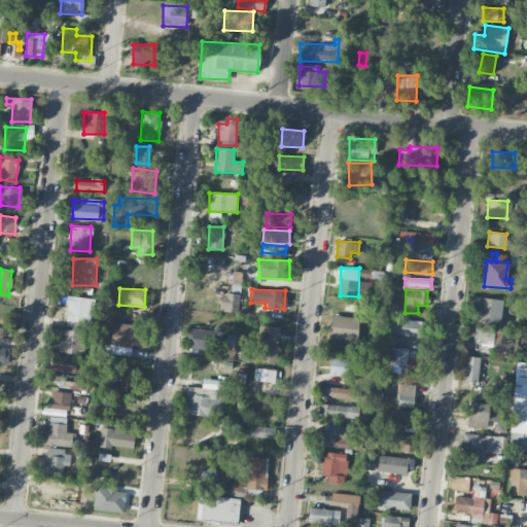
[(239,293),(220,293),(219,311),(239,312),(239,293)]
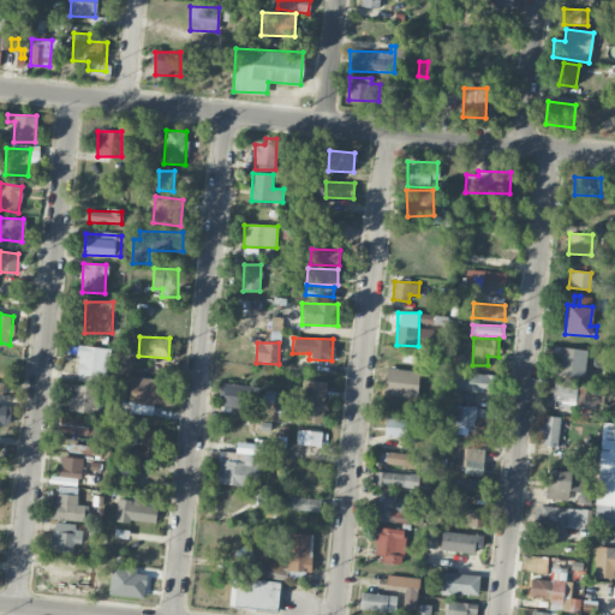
[(77,380),(107,381),(108,347),(78,346),(77,380)]
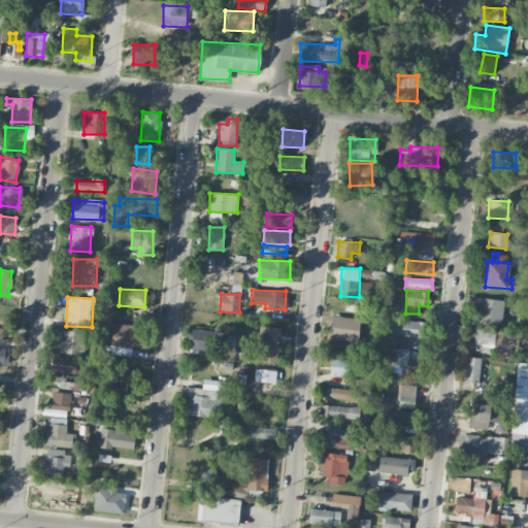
[(502,324),(504,300),(474,298),(473,322),(502,324)]
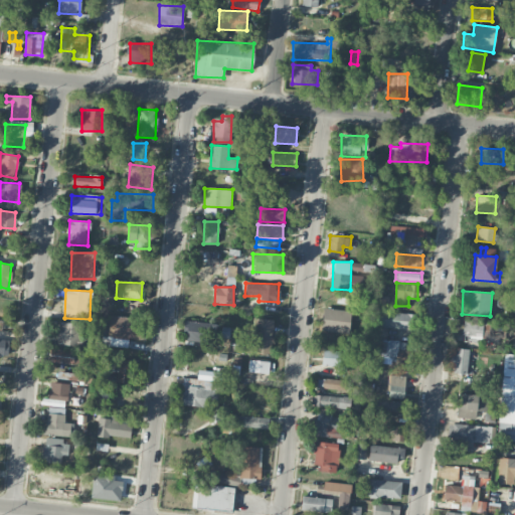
[(388,304),(389,296),(373,295),(373,303),(388,304)]
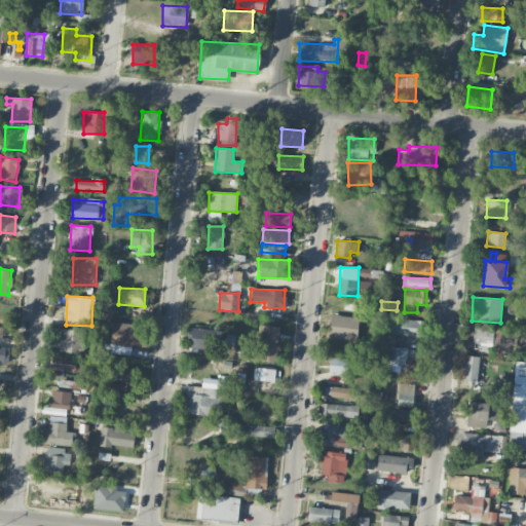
[(328,337),(355,340),(359,317),(330,314),(328,337)]
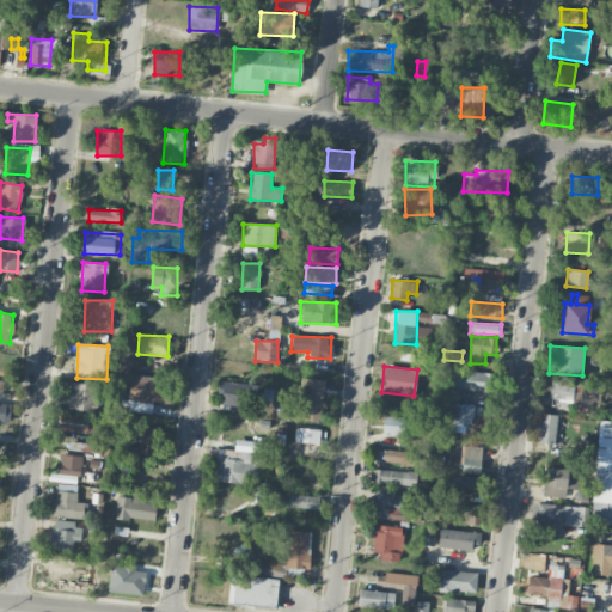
[(490,407),(467,405),(469,391),(489,392),(490,373),(447,369),(446,387),(453,387),(452,404),(442,403),(441,423),(453,424),(453,432),(488,435),(490,407)]
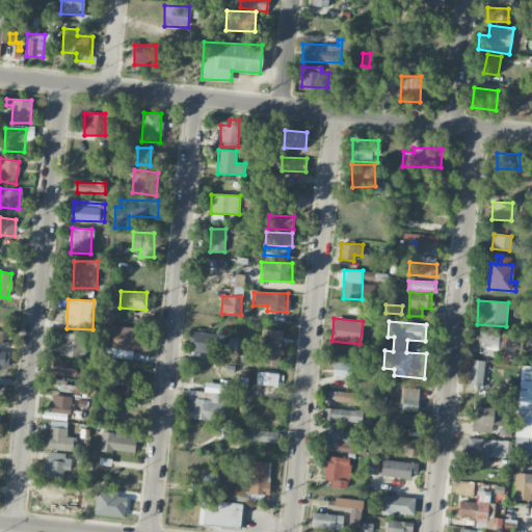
[(111,349),(148,350),(149,328),(112,326),(111,349)]
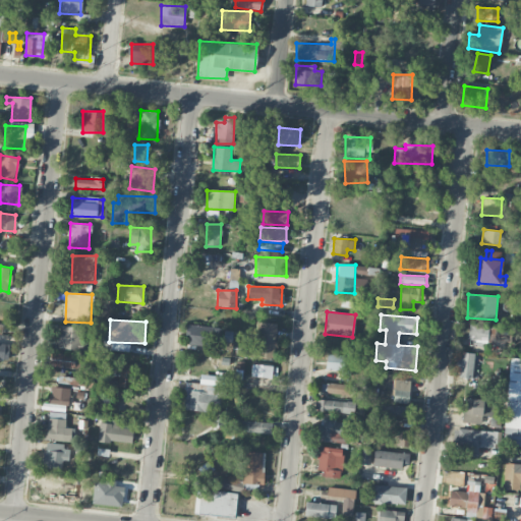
[(236,344),(236,355),(274,356),(276,323),(258,322),(257,336),(252,336),(251,344),(236,344)]
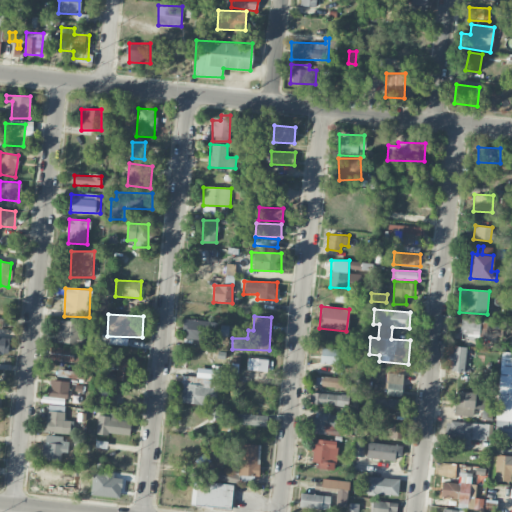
[(211,322),(183,318),(182,328),(186,329),(185,338),(209,341),(211,322)]
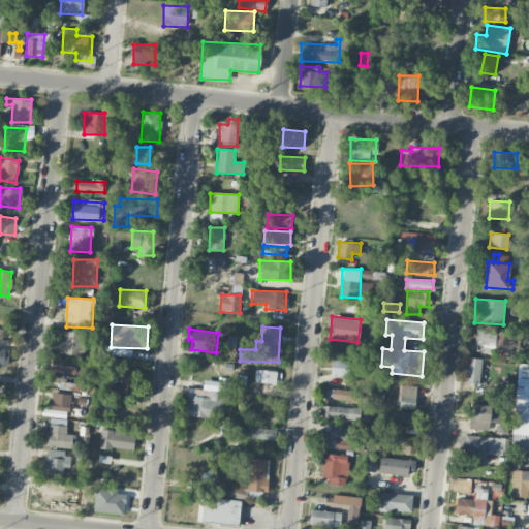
[(474,344),(483,345),(483,351),(494,352),(494,347),(503,348),(505,333),(476,329),(474,344)]
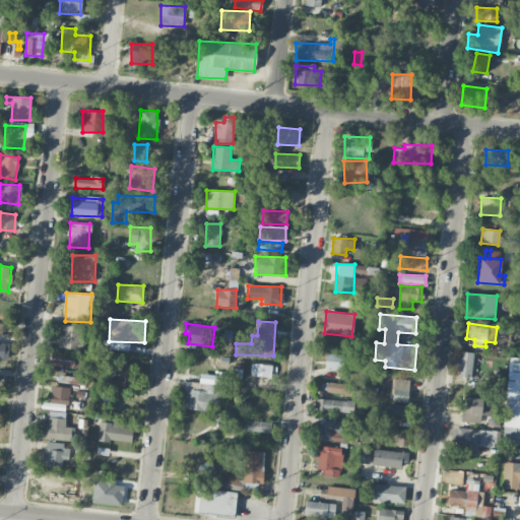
[(78,348),(79,326),(59,325),(59,347),(78,348)]
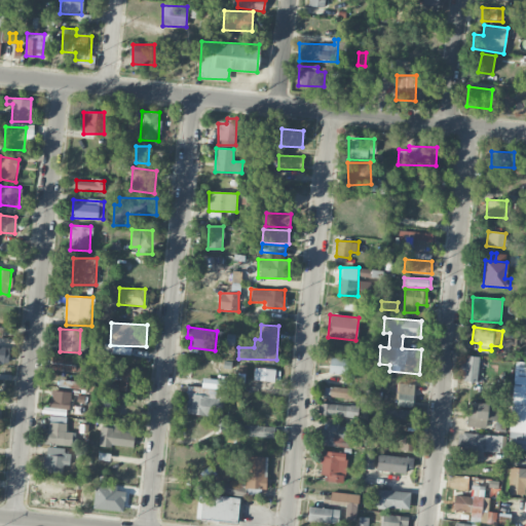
[(10,348),(0,346),(0,363),(7,364),(10,348)]
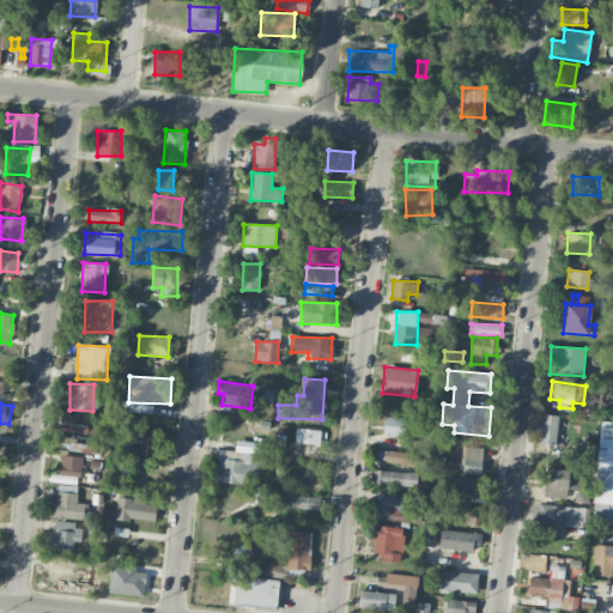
[(558,416),(540,413),(536,443),(554,445),(558,416)]
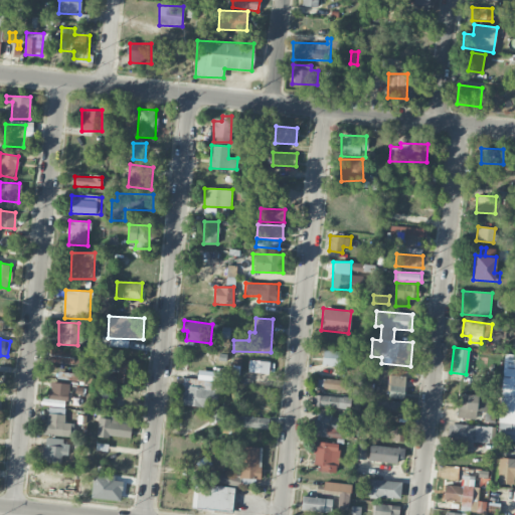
[(80,353),(50,349),(49,361),(78,366),(80,353)]
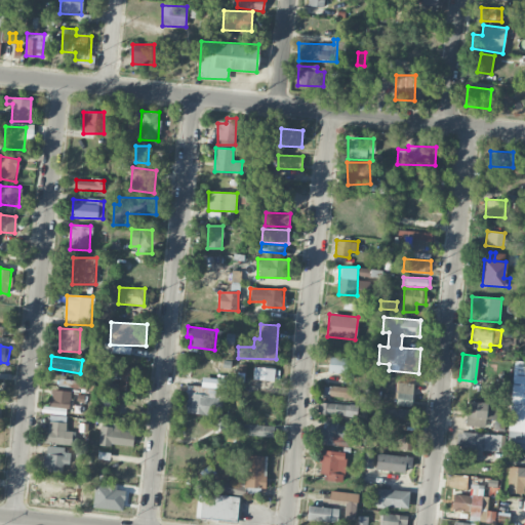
[(354,358),(329,357),(328,373),(353,374),(354,358)]
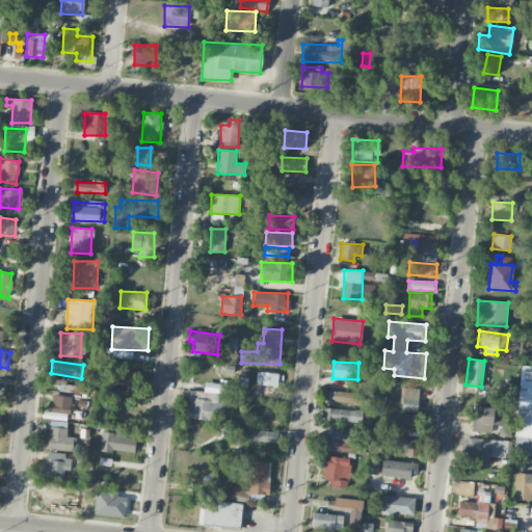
[(531,455),(531,366),(520,366),(513,454),(531,455)]
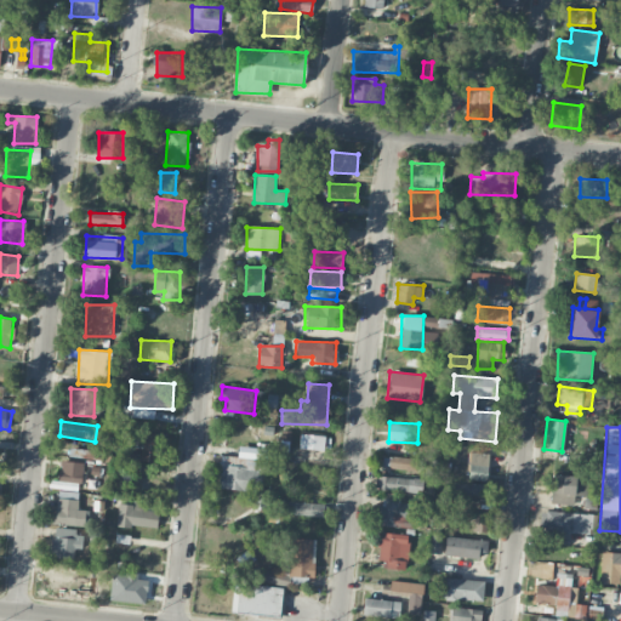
[(158,462),(160,434),(134,432),(132,446),(141,448),(141,461),(158,462)]
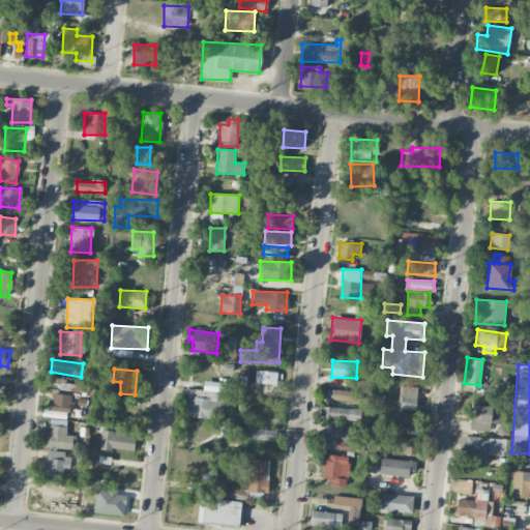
[(256,383),(276,384),(277,372),(256,371),(256,383)]
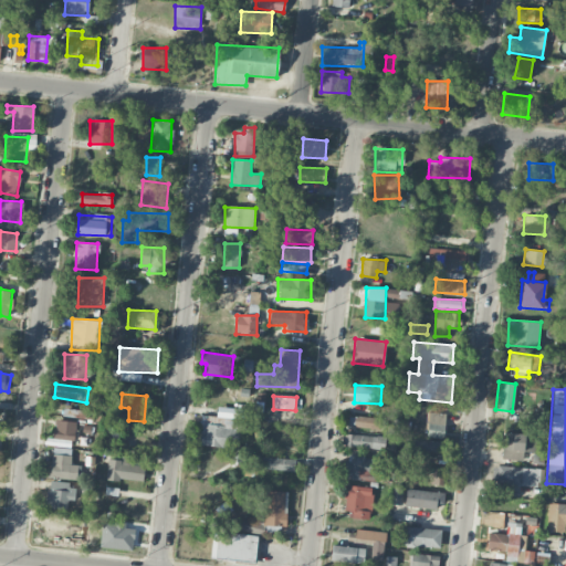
[(75,418),(100,419),(101,410),(75,410),(75,418)]
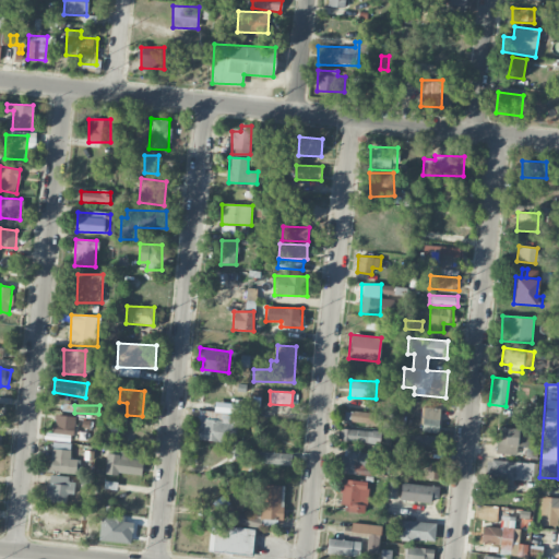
[(440,407),(421,407),(421,431),(439,432),(440,407)]
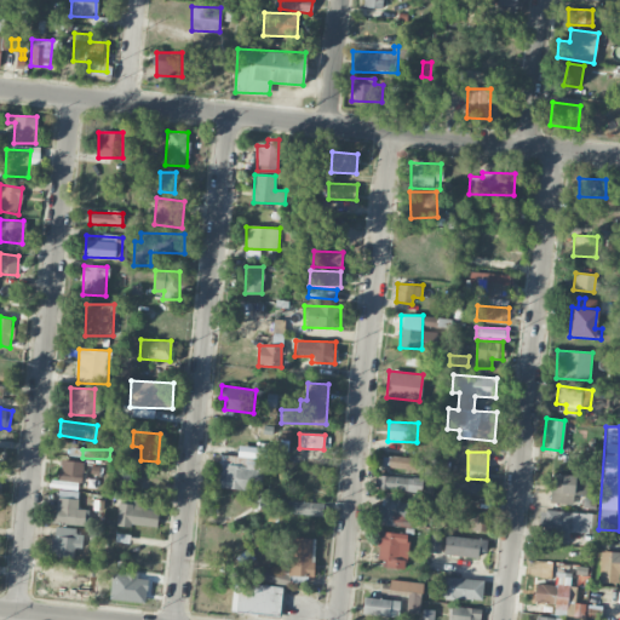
[(382,468),(419,470),(419,458),(382,455),(382,468)]
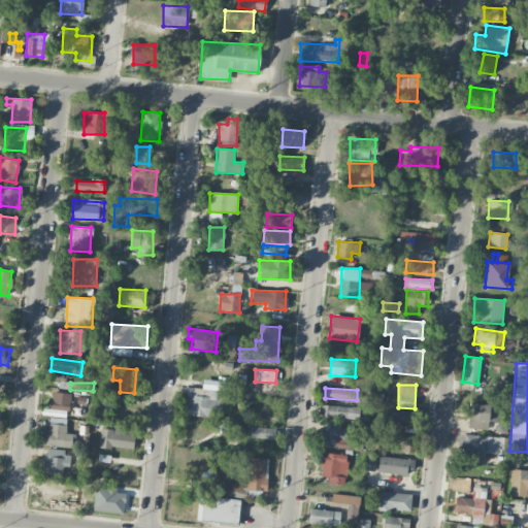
[(223,418),(224,403),(229,403),(230,390),(187,389),(186,417),(223,418)]
